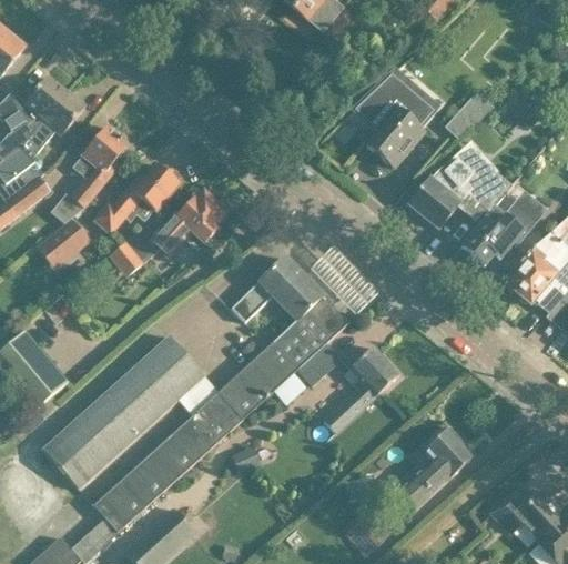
[(284,0),(306,19),(307,17),(322,29),(340,8),(331,0),(284,0)]
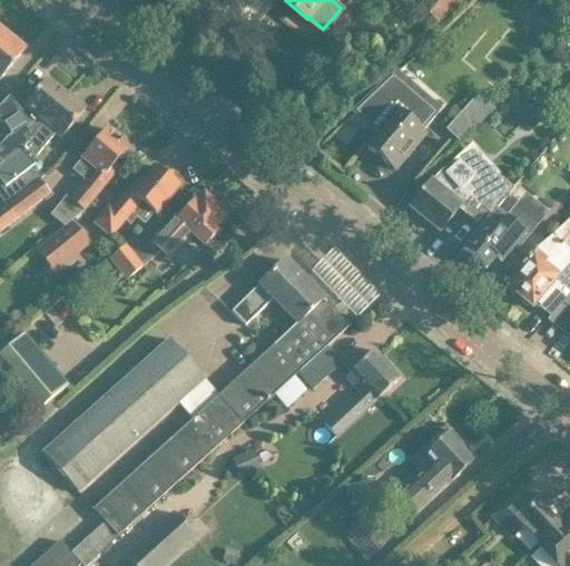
[(420,0),(418,2),(438,19),(453,0),(420,0)]
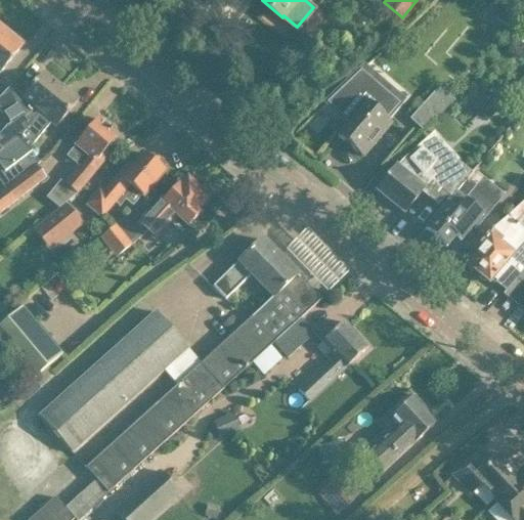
[(0,70),(24,42),(0,23),(0,70)]
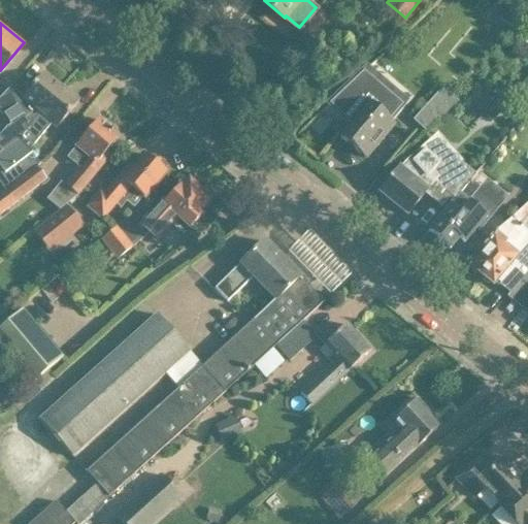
[(3,110),(11,123),(8,126),(6,125),(0,132),(0,151),(21,135),(62,86),(43,70),(22,96),(24,97),(19,100),(10,87),(11,85),(10,84),(0,94),(0,110),(2,112),(3,110)]
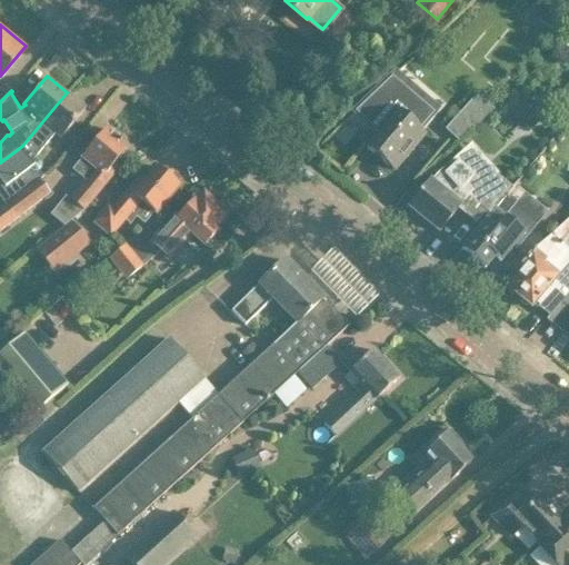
[(423,129),(409,117),(419,105),(387,78),(356,108),(376,126),(362,141),(392,167),(423,129)]
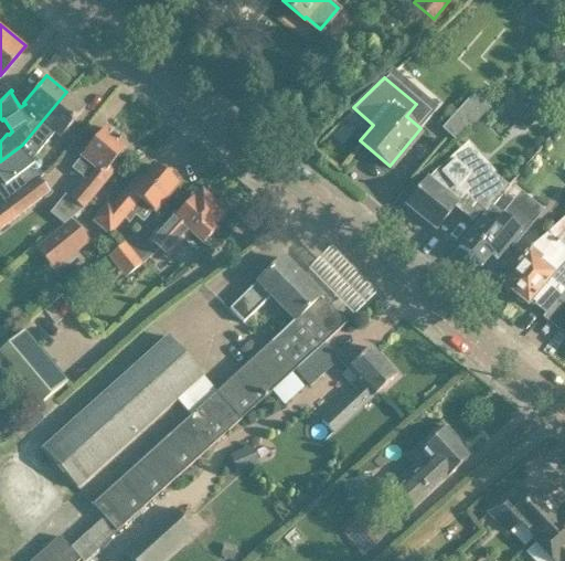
[(0,193),(6,201),(7,202),(40,176),(39,175),(42,172),(38,167),(40,165),(41,161),(39,158),(34,154),(55,128),(62,134),(84,106),(82,105),(83,102),(76,96),(73,97),(66,92),(22,145),(0,161),(0,193)]
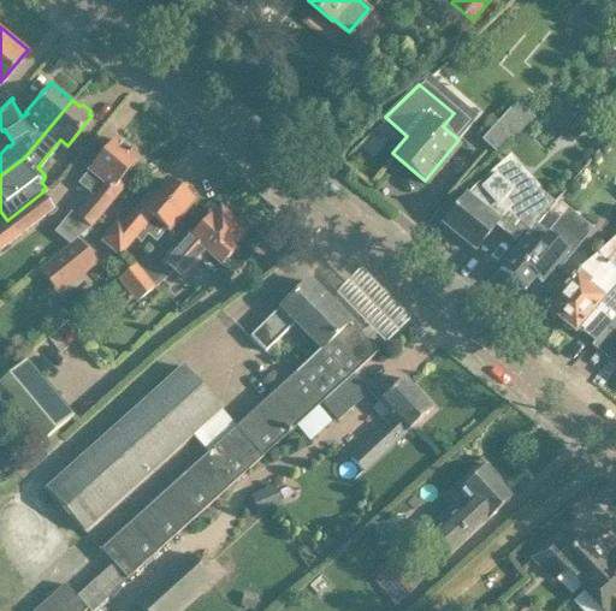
[(92,191),(75,213),(90,225),(129,178),(124,175),(135,160),(128,153),(131,149),(126,147),(129,144),(126,140),(124,138),(119,137),(118,140),(114,136),(78,181),(92,191)]
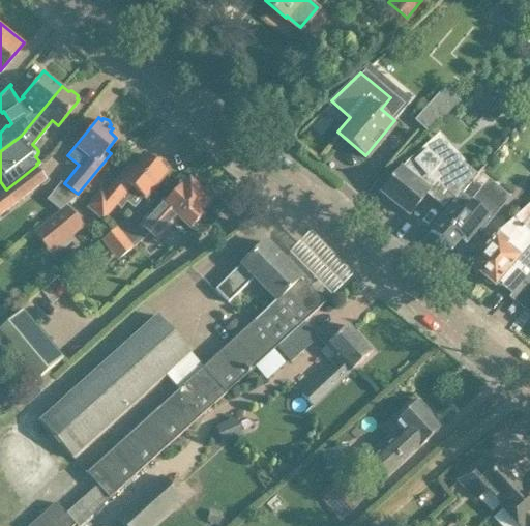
[(454,199),(481,168),(481,167),(482,166),(481,166),(476,172),(463,161),(462,161),(447,155),(445,156),(442,153),(441,154),(427,143),(431,140),(431,139),(406,161),(402,165),(401,165),(380,190),(409,212),(427,192),(443,205),(451,196),(454,199)]
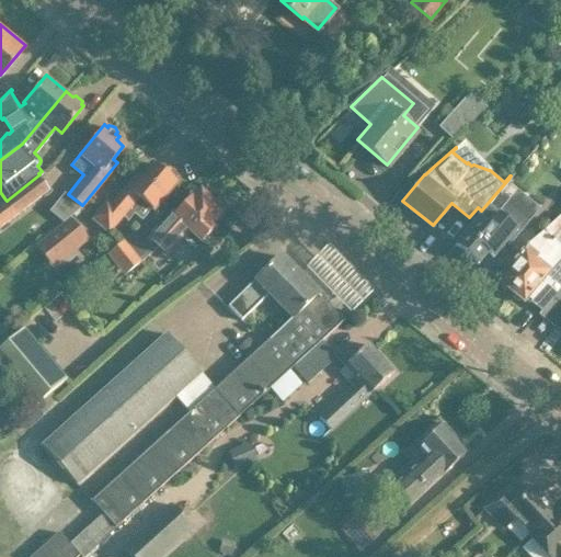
[(90,215),(109,231),(123,214),(127,217),(142,199),(153,208),(176,180),(172,178),(172,174),(168,171),(164,171),(152,160),(141,174),(137,171),(112,202),(106,196),(90,215)]
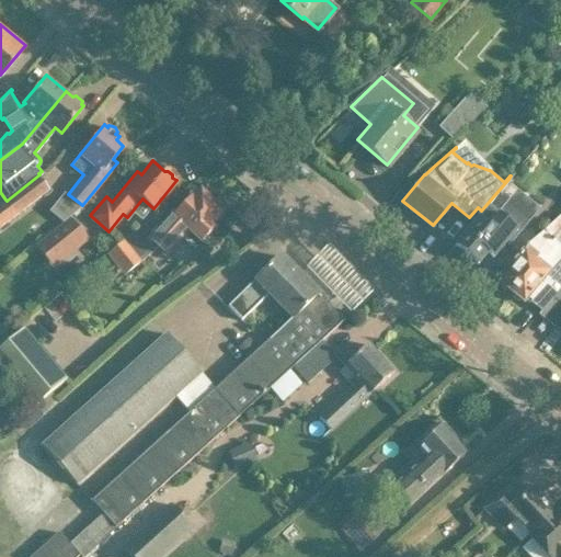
[(7,201),(6,200),(0,203),(0,224),(49,188),(39,174),(7,201)]
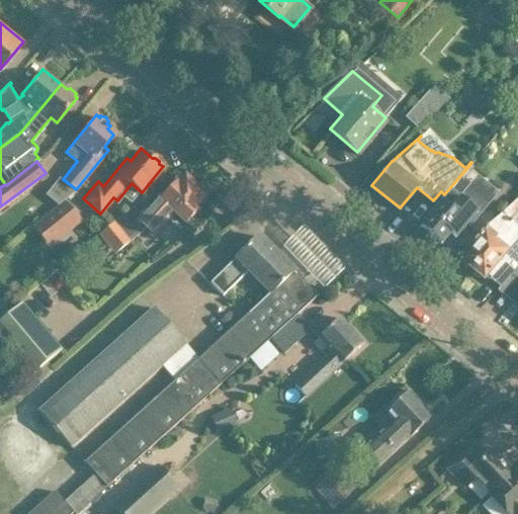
[(99,231),(114,251),(146,226),(152,231),(173,208),(186,221),(197,208),(194,206),(205,194),(203,192),(202,189),(197,184),(194,184),(186,176),(187,174),(187,173),(178,183),(176,181),(177,180),(176,179),(151,206),(143,198),(146,195),(145,193),(99,231)]
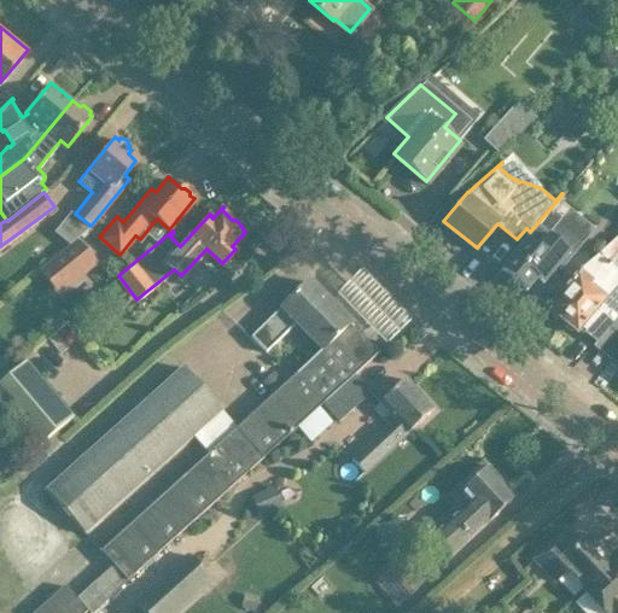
[(561,266),(583,239),(560,220),(538,246),(526,237),(501,268),(503,269),(500,274),(511,284),(514,279),(526,289),(537,275),(543,281),(558,263),(561,266)]
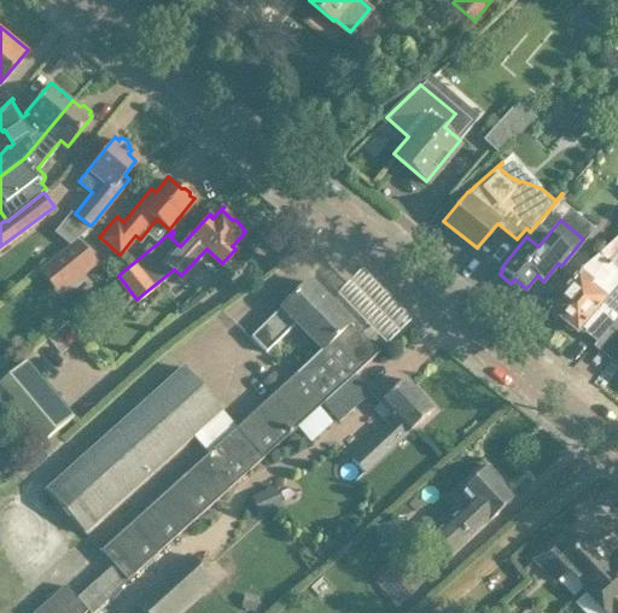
[(39,268),(59,292),(97,262),(77,237),(39,268)]
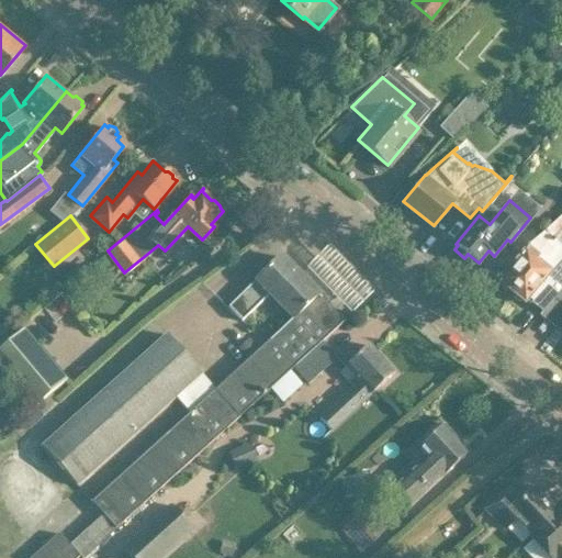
[(517,261),(501,281),(513,291),(513,294),(518,298),(521,298),(525,301),(527,297),(548,270),(561,255),(561,243),(544,230),(540,233),(526,244),(514,259),(517,261)]
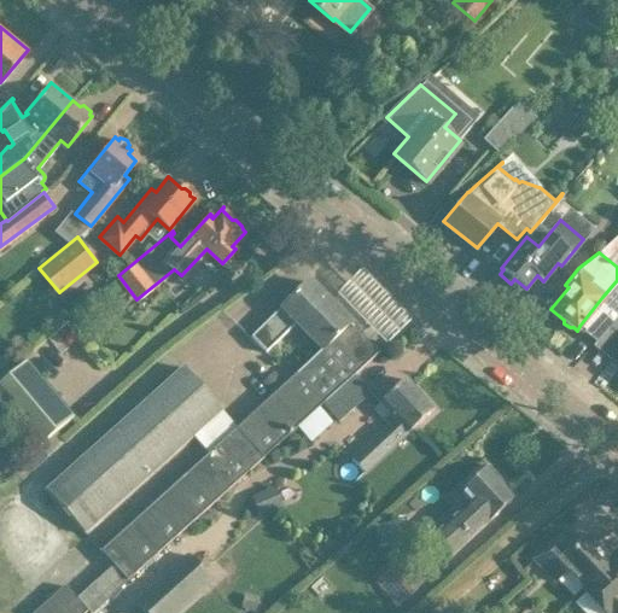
[(403,303),(361,258),(351,269),(337,285),(386,336),(410,310),(403,303)]
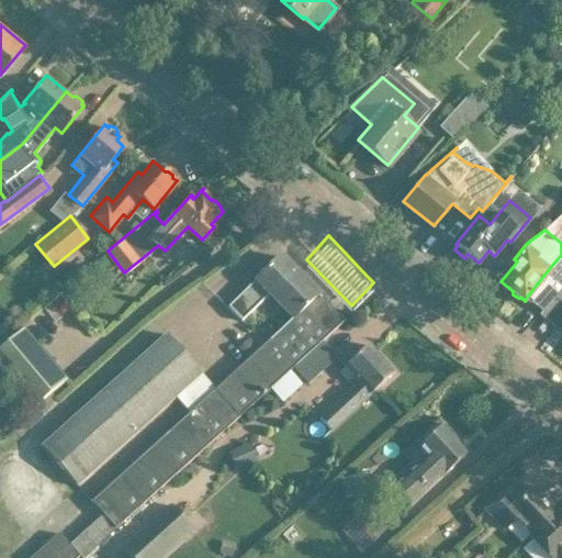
[(293,366),(322,339),(344,320),(280,254),(228,304),(242,317),(269,291),(293,315),(245,359),(91,498),(103,511),(69,540),(82,555),(293,366)]
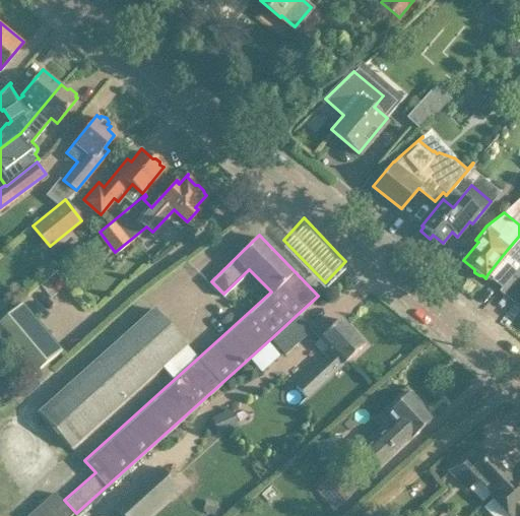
[(519,236),(507,250),(488,274),(492,277),(491,277),(502,286),(509,277),(509,276),(512,273),(519,263),(519,236)]
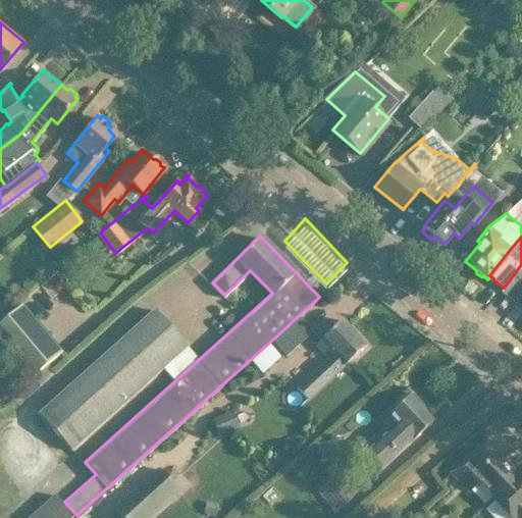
[(0,320),(0,342),(29,375),(61,348),(21,302),(0,320)]
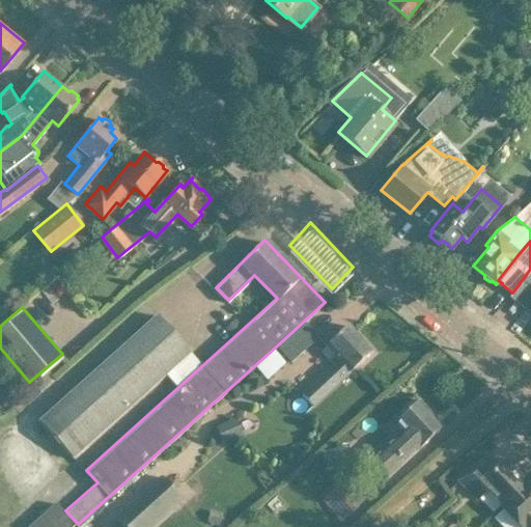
[(39,417),(75,456),(191,352),(156,312),(39,417)]
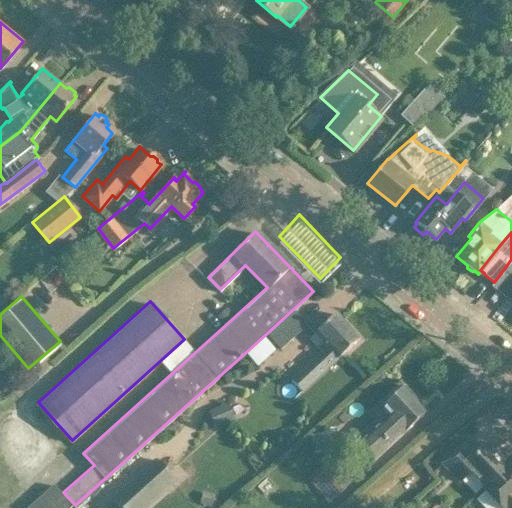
[(227,306),(218,315),(226,323),(235,314),(227,306)]
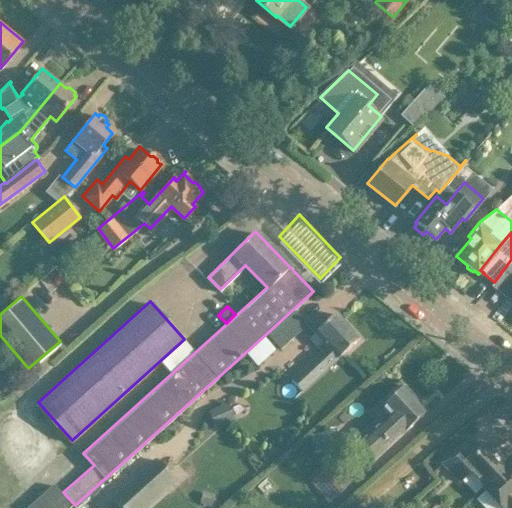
[(307,323),(293,309),(267,333),(280,347),(307,323)]
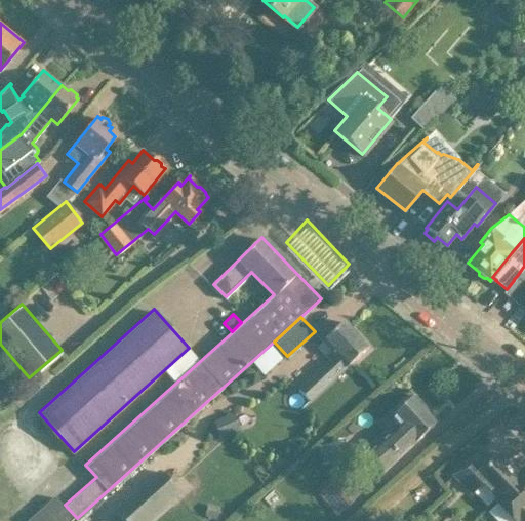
[(298,389),(309,401),(368,346),(345,320),(322,341),(329,350),(325,354),(330,359),(298,389)]
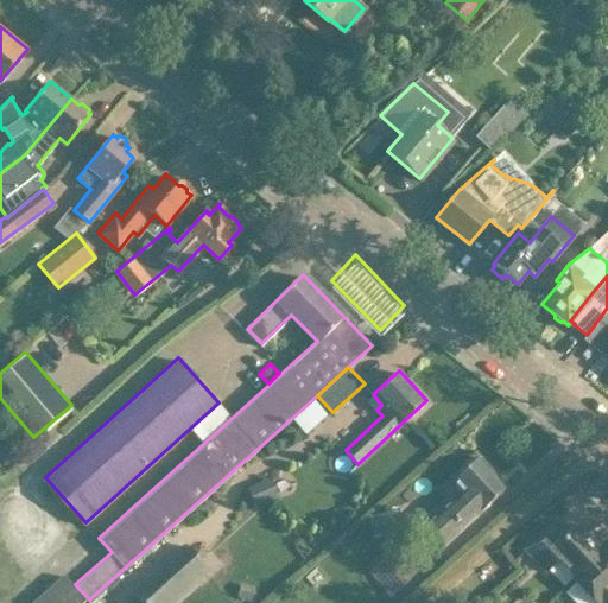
[(442,546),(507,487),(479,457),(453,481),(462,490),(423,527),(429,533),(442,546)]
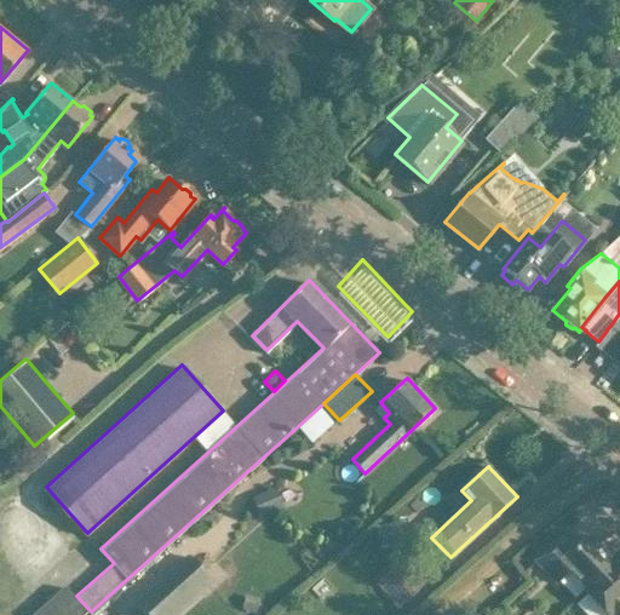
[(375,524),(378,540),(395,538),(392,522),(375,524)]
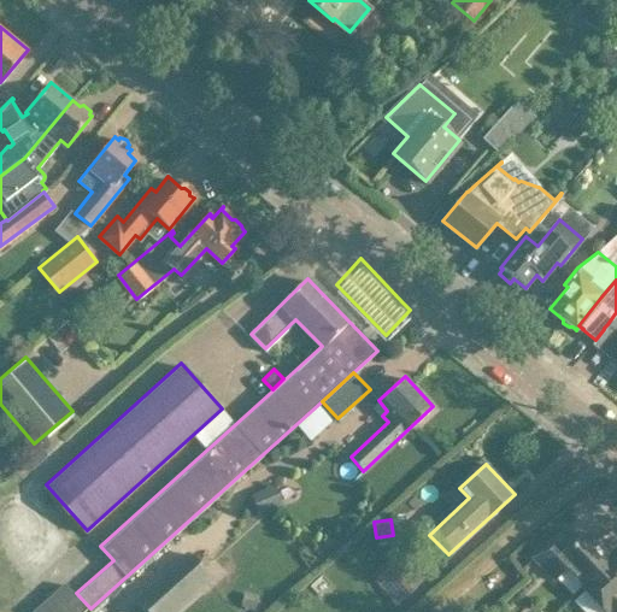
[(566,566),(583,584),(615,554),(604,543),(601,547),(585,529),(576,537),(564,525),(533,555),(554,578),(566,566)]
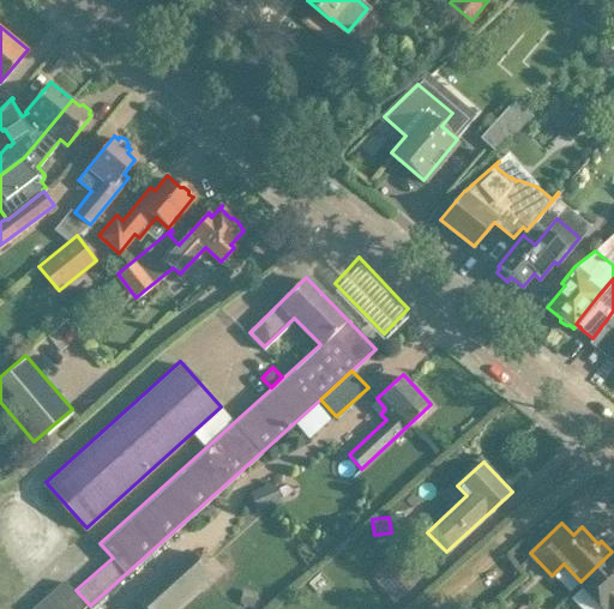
[(133,594),(145,608),(173,608),(211,574),(185,546),(133,594)]
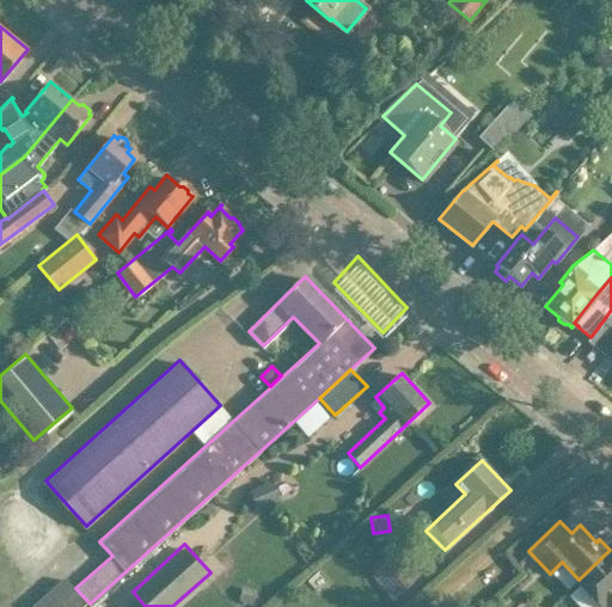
[(579,580),(576,581),(600,606),(611,606),(611,549),(610,550),(579,580)]
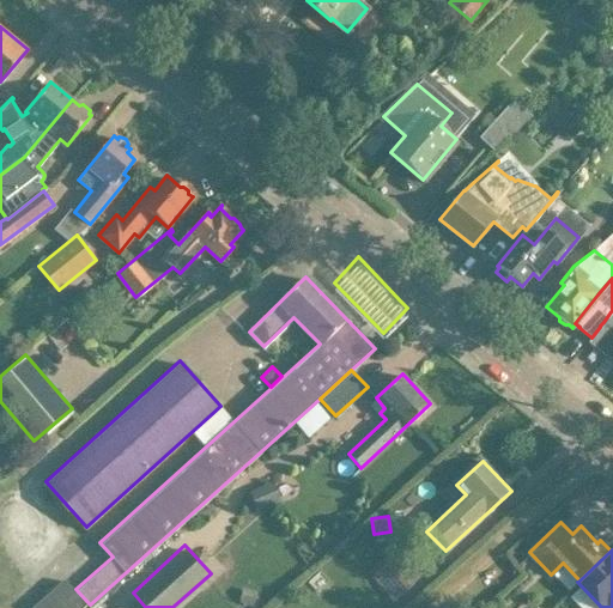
[(371,573),(393,599),(416,578),(393,554),(371,573)]
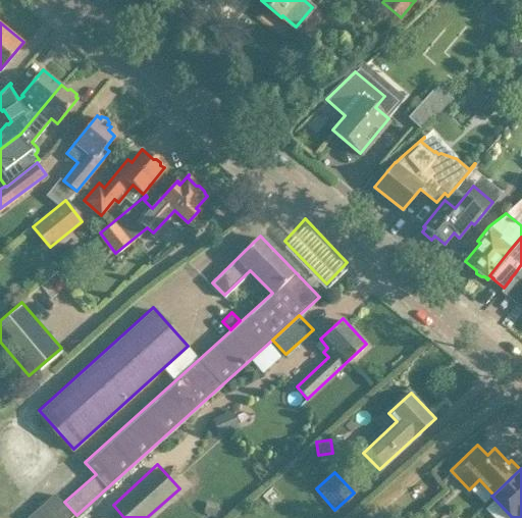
[(54,493),(27,517),(28,517),(68,517),(72,515),(54,493)]
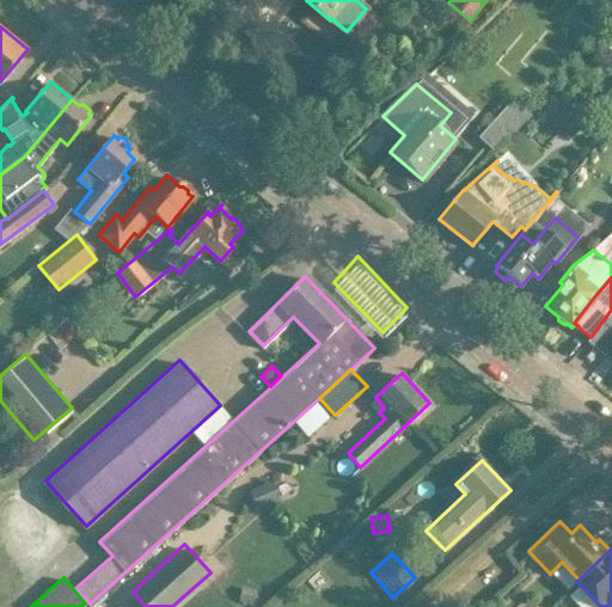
[(242,586),(238,598),(252,604),(256,590),(242,586)]
